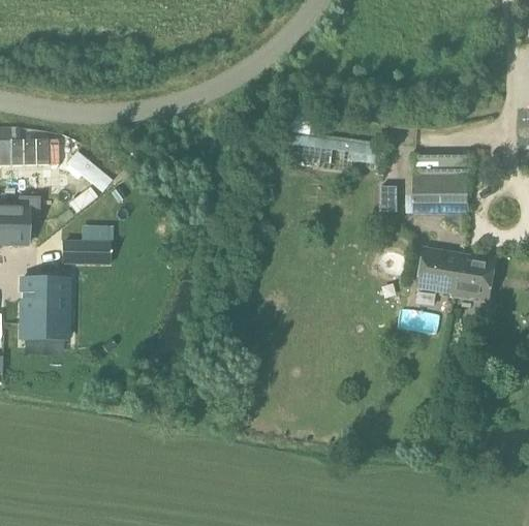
[(269,150),(348,160),(347,161),(372,164),(374,146),(271,131),(269,150)]
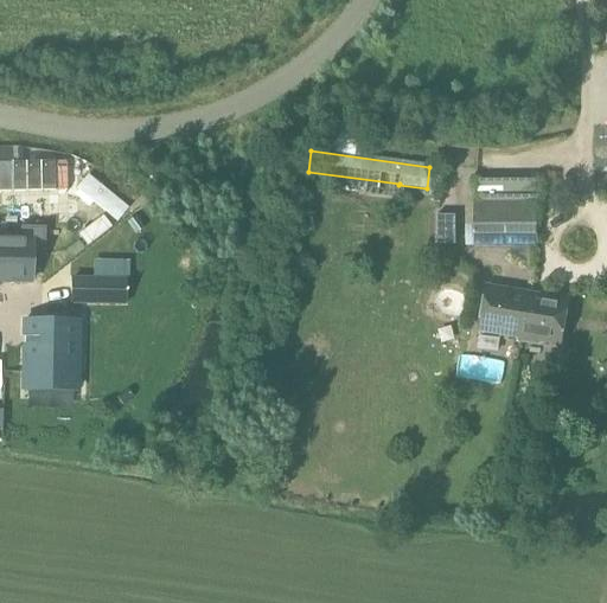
[(55,159),(0,159),(0,188),(56,187),(55,159)]
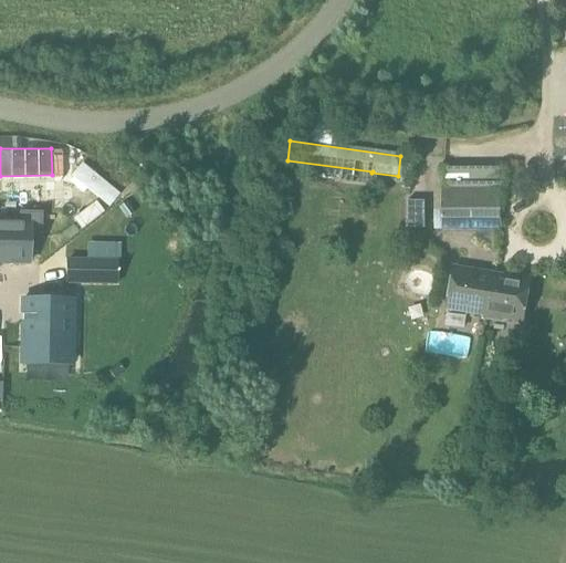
[(82,160),(72,174),(109,205),(119,191),(82,160)]
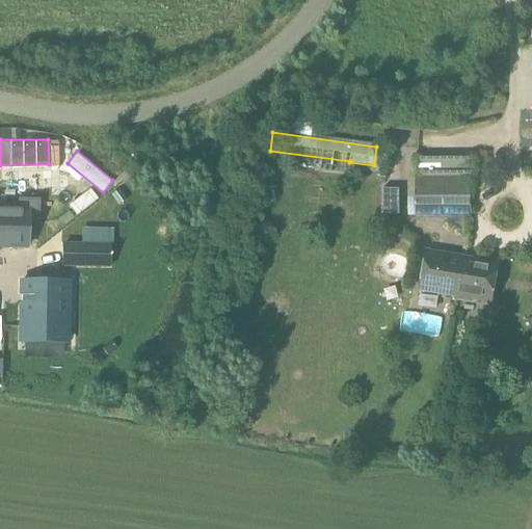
[(472,212),(472,176),(419,177),(419,212),(472,212)]
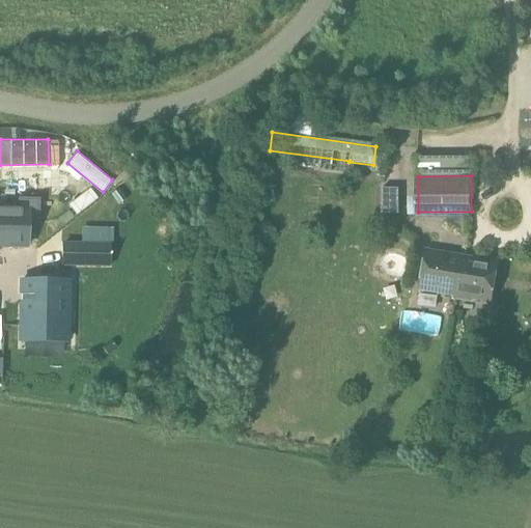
[(0,205),(0,245),(27,247),(28,207),(0,205)]
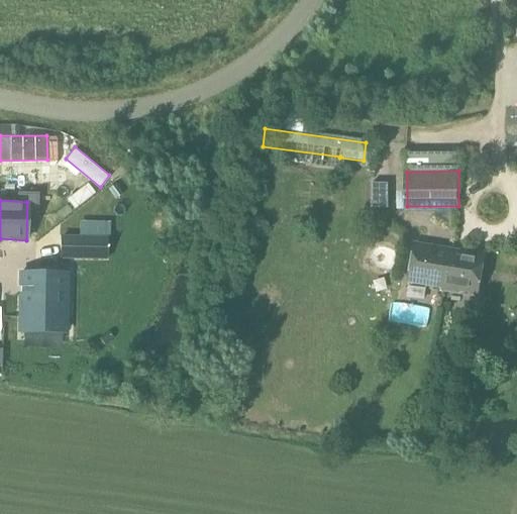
[(106,257),(106,236),(62,235),(62,255),(106,257)]
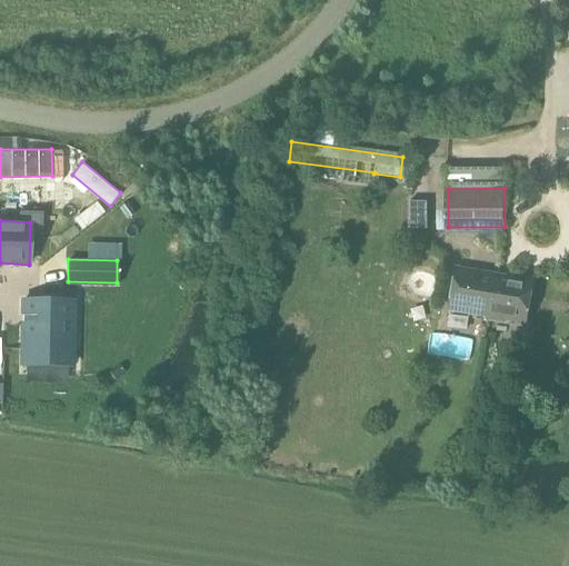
[(498,291),(500,275),(459,268),(452,308),(490,315),(490,317),(490,318),(495,300),(496,300),(497,296),(490,295),(491,290),(498,291)]
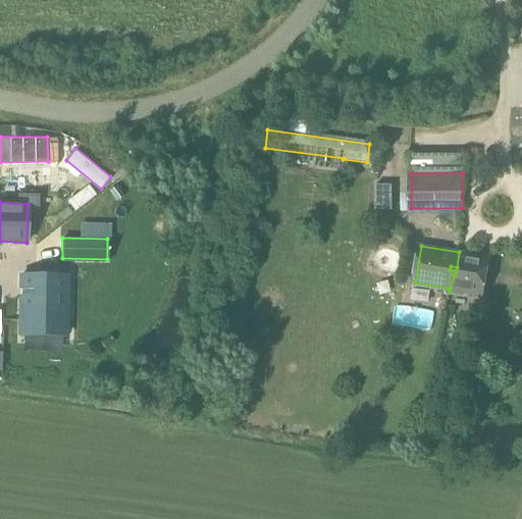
[(454,275),(450,292),(483,297),(490,255),(468,251),(468,253),(459,252),(457,267),(451,266),(450,270),(456,271),(455,275),(454,275)]
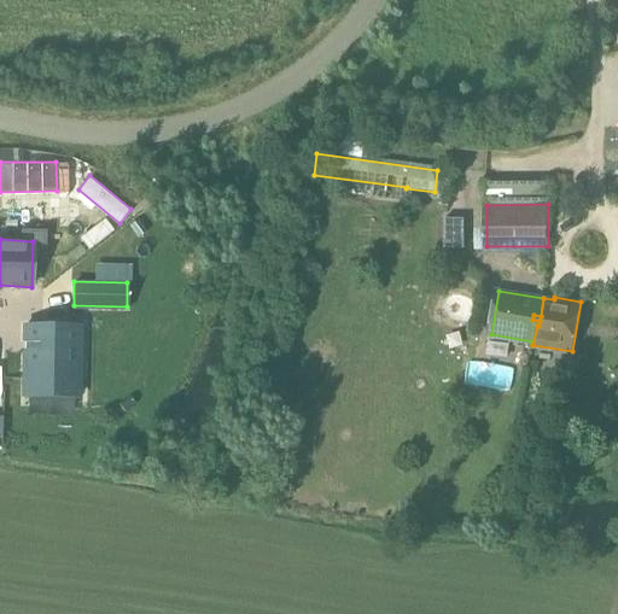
[(25,323),(24,381),(80,382),(81,325),(25,323)]
